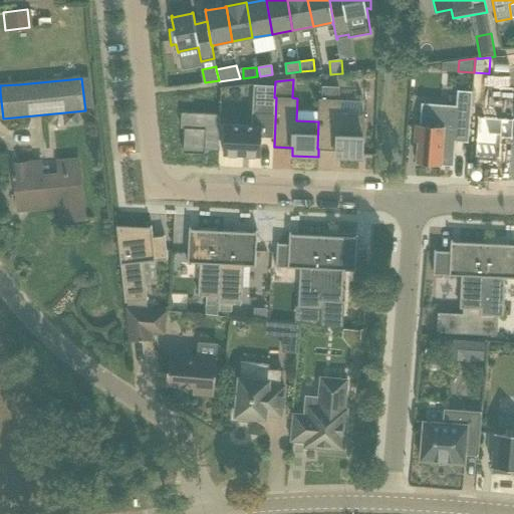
[(318,99),(318,121),(317,149),(318,149),(336,150),(336,158),(362,159),(363,114),(362,113),(362,115),(340,114),(341,99),(338,99),(338,87),(321,86),(321,99),(318,99)]
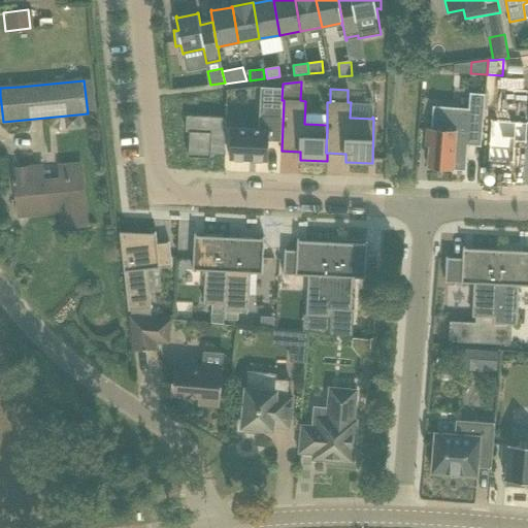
[(482,146),(485,95),(470,93),(467,126),(451,125),(453,108),(433,106),(431,129),(427,128),(426,146),(430,146),(428,168),(453,170),(453,166),(466,167),(467,145),(482,146)]
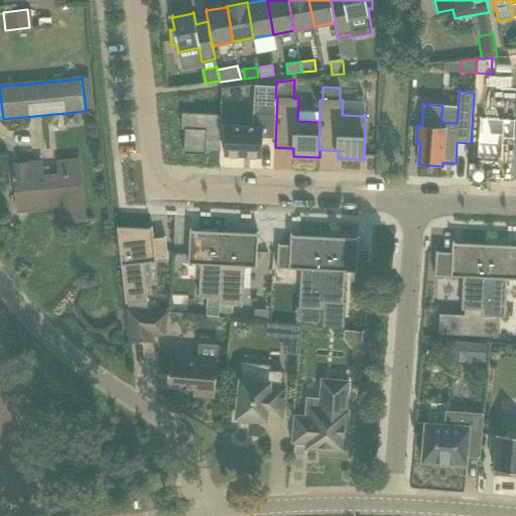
[(206,146),(220,147),(222,115),(198,114),(182,113),(182,128),(185,128),(184,153),(206,154),(206,146)]
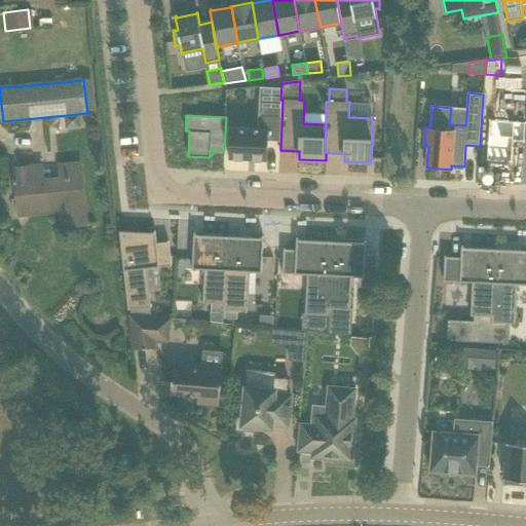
[(279,142),(280,117),(259,115),(258,129),(230,128),(228,159),(267,161),(268,141),(279,142)]
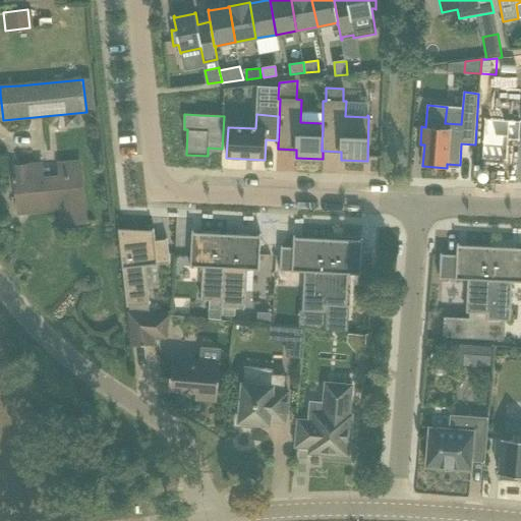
[(520,126),(520,120),(484,118),(481,160),(508,162),(509,140),(520,141),(520,126)]
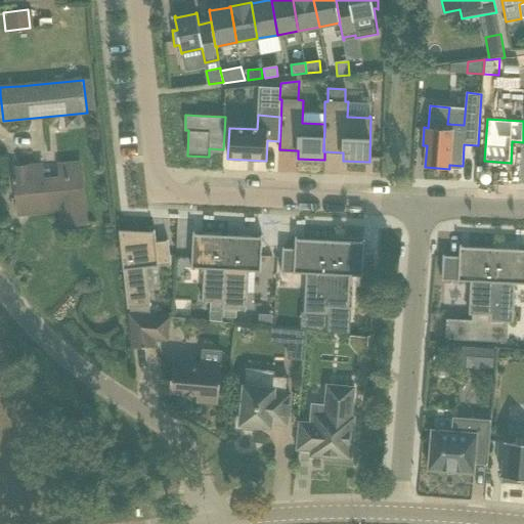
[(61,226),(86,224),(80,162),(59,165),(60,178),(43,180),(42,165),(13,167),(14,178),(13,178),(13,183),(14,182),(16,203),(44,200),(45,204),(59,203),(61,226)]
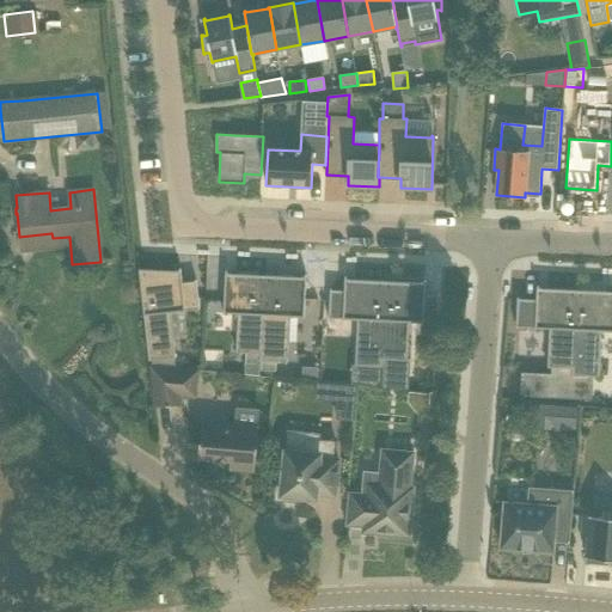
[(176,357),(171,312),(184,311),(184,312),(200,310),(196,281),(182,282),(181,269),(179,269),(179,271),(139,269),(148,361),(176,357)]
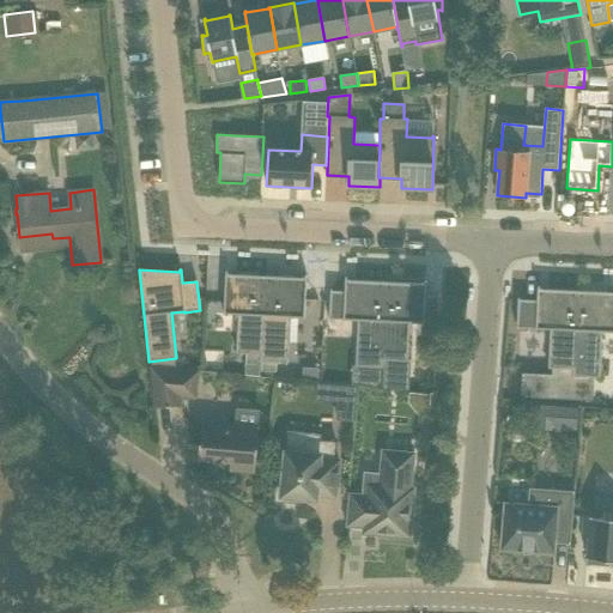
[(262,354),(267,277),(228,274),(228,272),(226,272),(224,314),(225,314),(238,315),(236,353),(247,353),(247,363),(261,364),(261,362),(262,362),(262,354)]
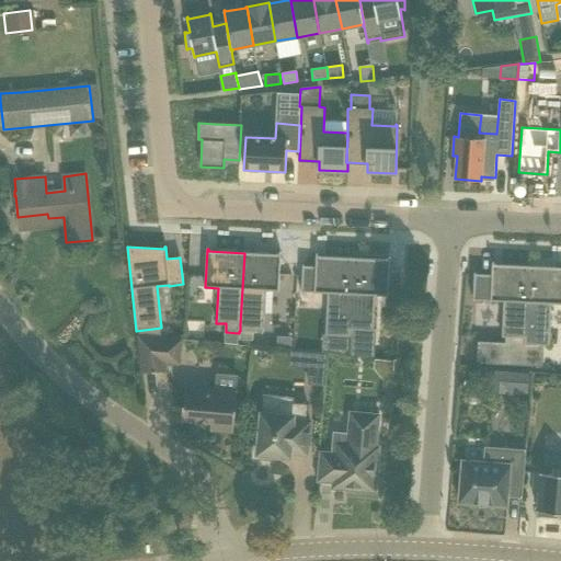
[(264,332),(266,290),(277,290),(277,292),(279,292),(281,252),(279,252),(279,254),(244,253),(240,324),(240,331),(240,340),(253,340),(253,331),(264,332)]
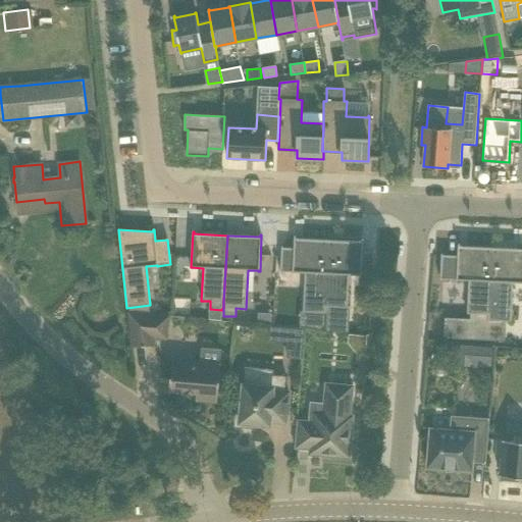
[(325,307),(328,240),(296,239),(296,237),(294,237),(294,248),(283,248),(283,247),(281,247),(281,249),(280,272),(294,272),(305,272),(303,312),(324,313),(326,313),(326,307),(325,307)]
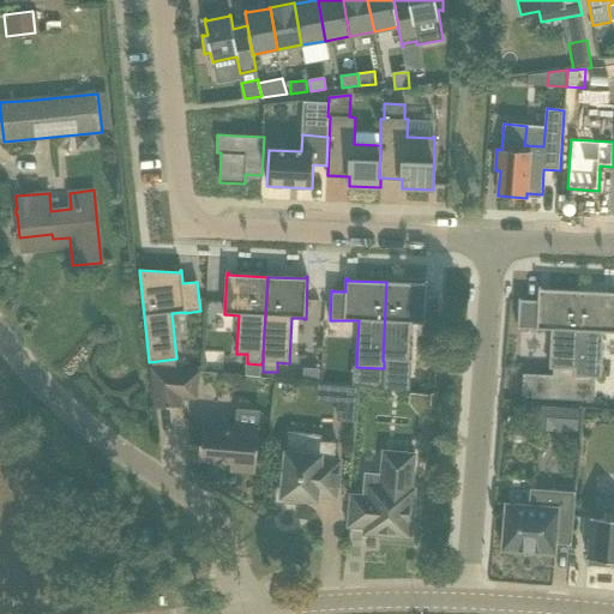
[(439,324),(440,295),(439,295),(439,296),(427,295),(427,282),(426,282),(425,284),(386,282),(383,361),(384,361),(409,362),(410,323),(423,324),(439,325),(439,324)]
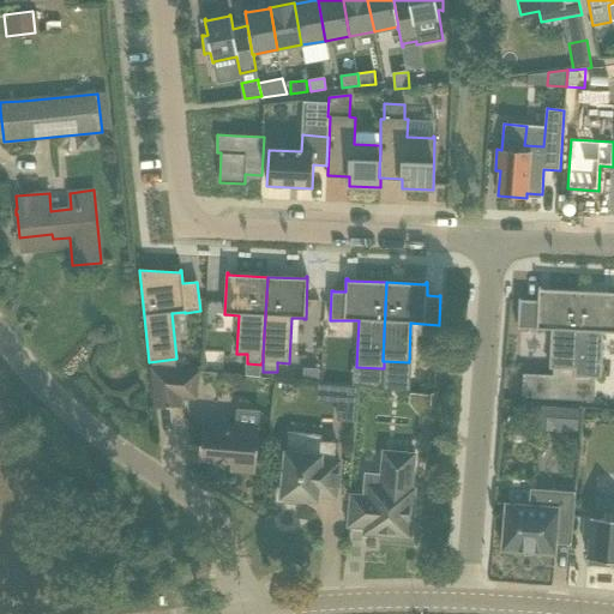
[(576,371),(579,292),(540,290),(541,288),(539,287),(537,301),(521,300),(518,299),(517,329),(539,330),(552,330),(549,368),(575,369),(576,371)]
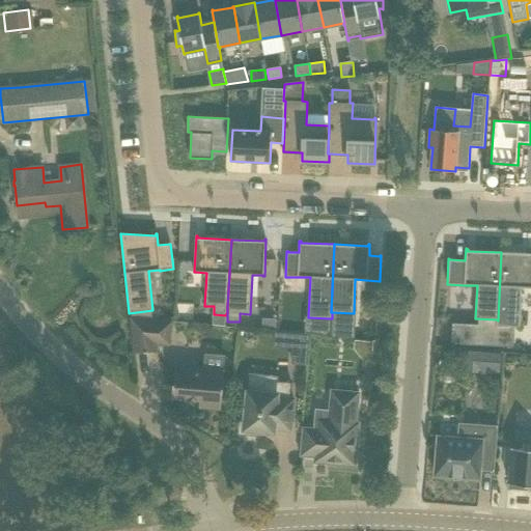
[(520,327),(522,287),(530,287),(530,253),(501,252),(498,320),(497,319),(496,326),(512,327),(519,327),(520,327)]
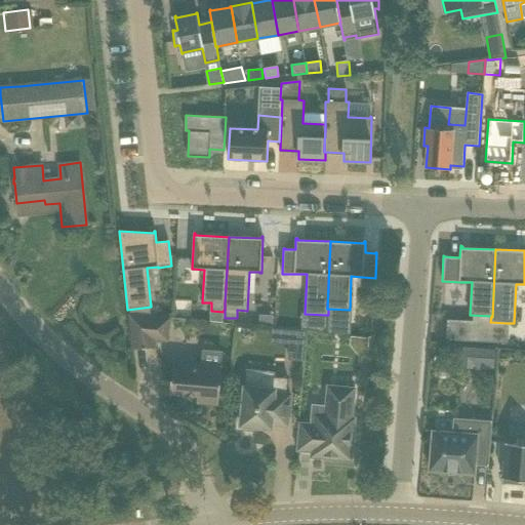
[(128,314),(131,347),(155,345),(155,340),(167,341),(170,318),(128,314)]
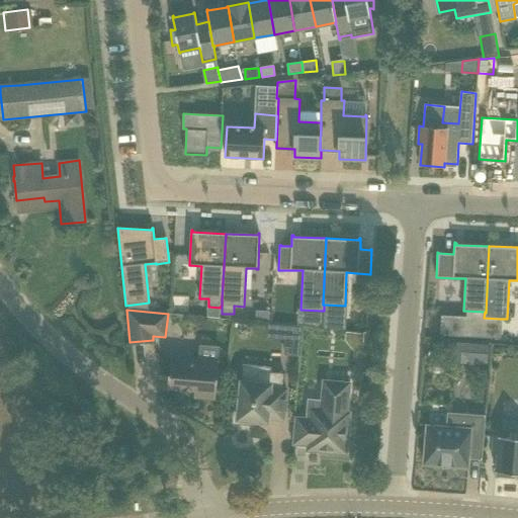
[(256,311),(256,322),(268,323),(269,312),(256,311)]
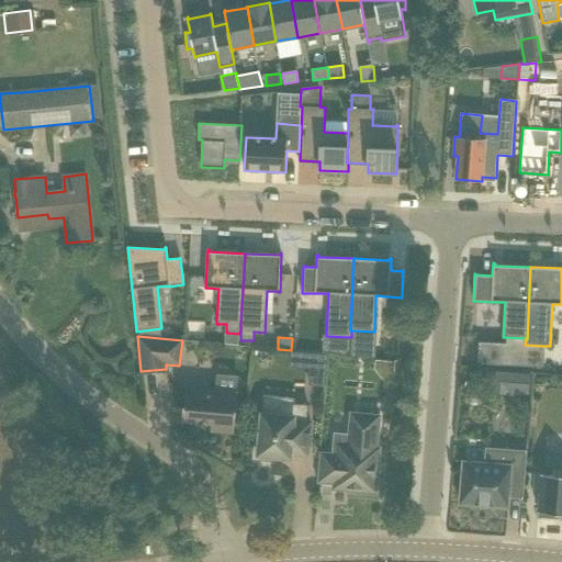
[(525,366),(542,366),(542,346),(525,345),(525,366)]
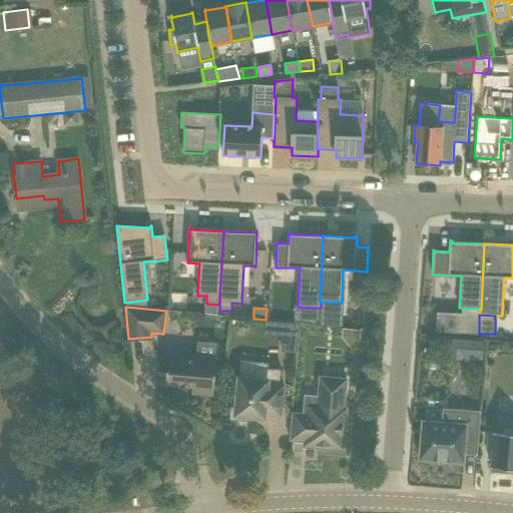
[(349,349),(359,350),(360,332),(342,330),(341,340),(349,349)]
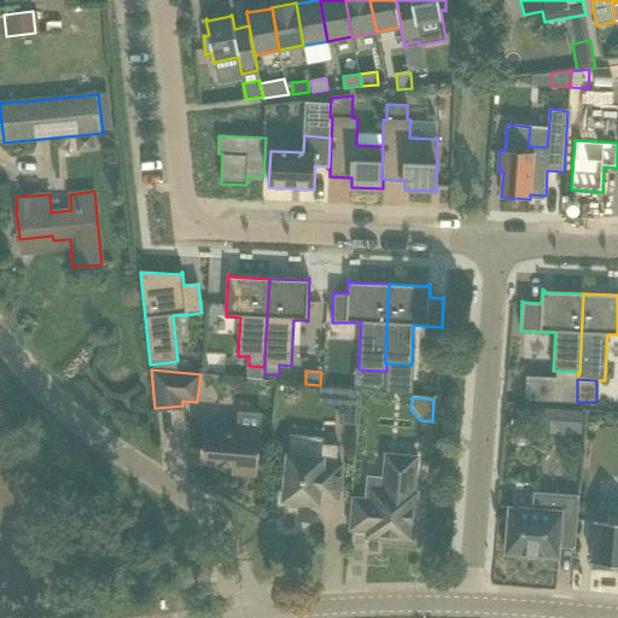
[(579,432),(581,408),(544,407),(544,431),(579,432)]
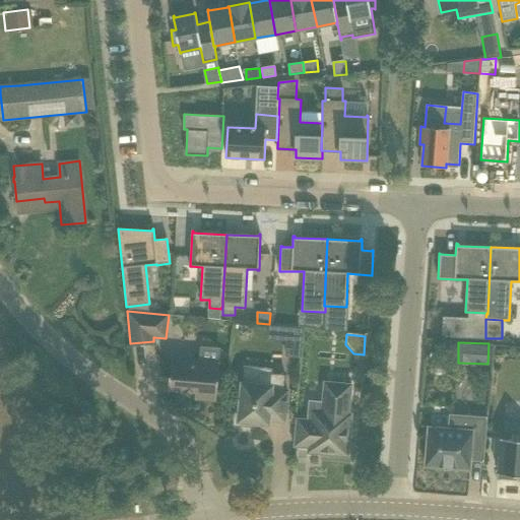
[(219,363),(200,361),(192,360),(172,358),(169,389),(196,392),(195,399),(216,401),(219,363)]
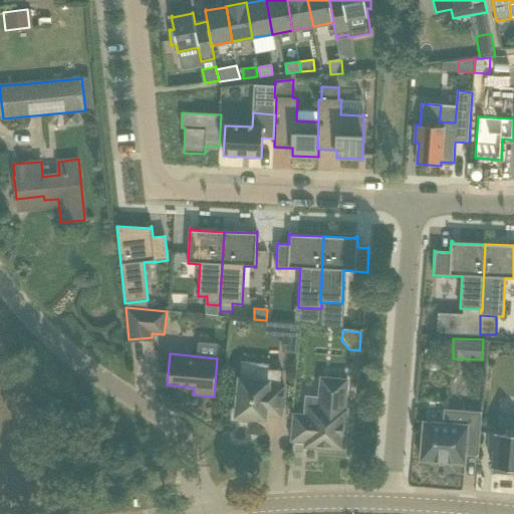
[(282,370),(263,368),(261,369),(259,369),(257,371),(256,372),(255,374),(255,380),(240,378),(237,402),(234,402),(232,419),(250,421),(250,417),(265,419),(265,415),(281,417),(284,387),(280,387),(282,370)]
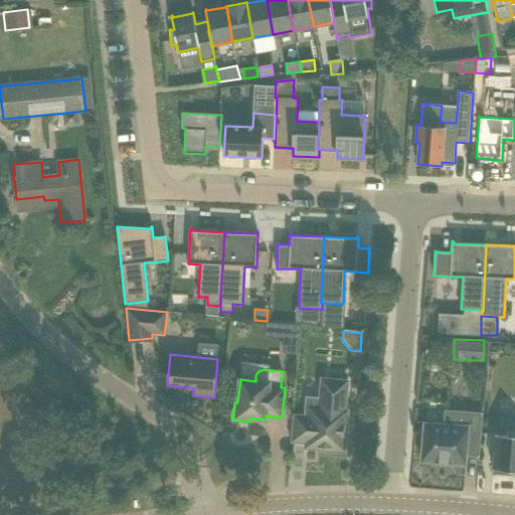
[(322,379),(319,408),(309,407),(308,416),(293,415),(291,441),(306,443),(306,448),(344,452),(348,410),(345,410),(348,381),(322,379)]
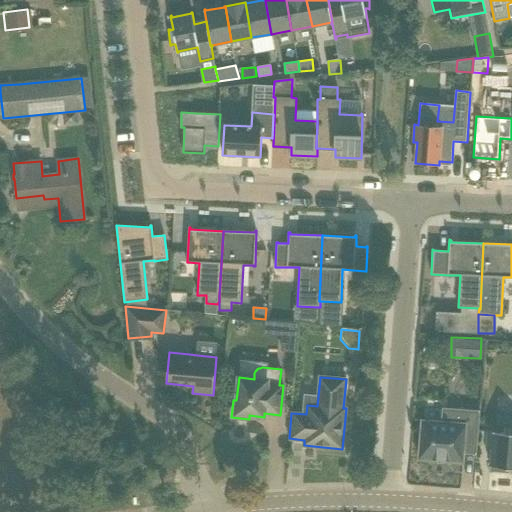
[(442,422),(422,421),(419,459),(463,462),(464,452),(475,453),(475,455),(476,455),(480,410),(479,410),(479,412),(443,409),(442,422)]
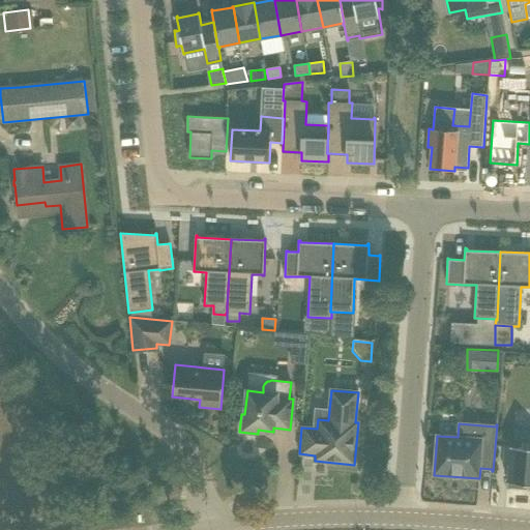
[(529,447),(506,446),(504,464),(508,465),(507,482),(509,483),(508,487),(525,489),(526,484),(529,484),(529,447)]
